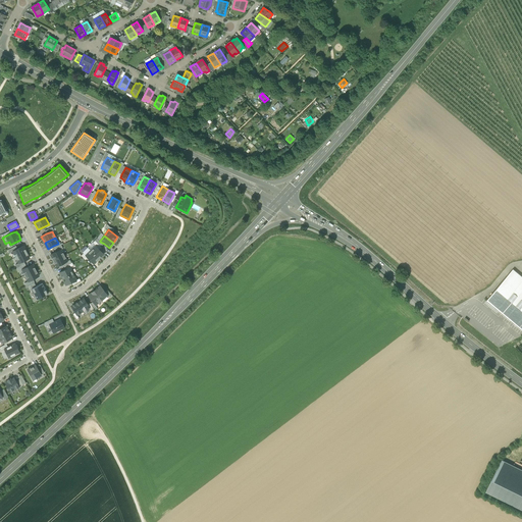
[(101,247),(104,244),(100,242),(100,241),(97,239),(95,241),(101,247)]
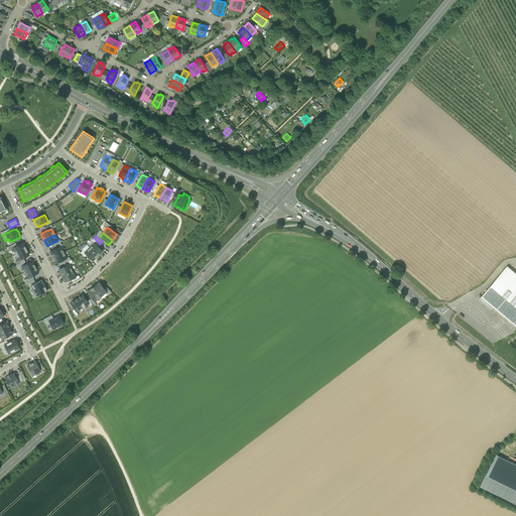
[(92,240),(95,243),(98,247),(100,244),(94,238),(92,240)]
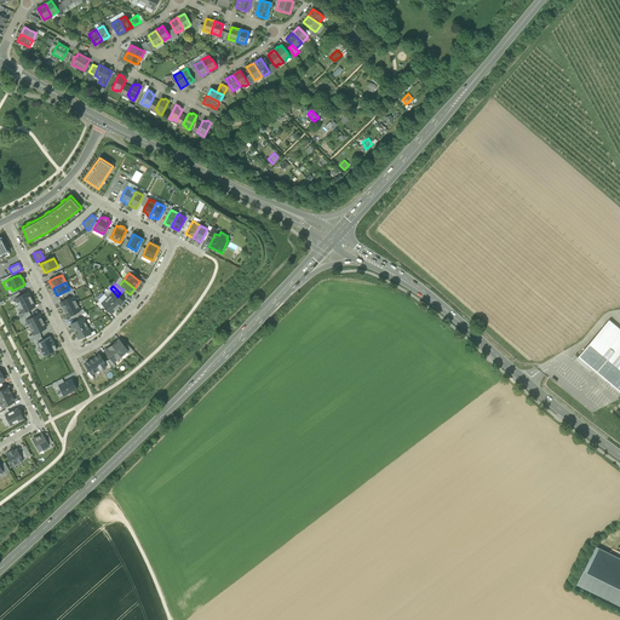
[(16,299),(19,305),(32,299),(28,292),(21,296),(16,298),(16,299)]
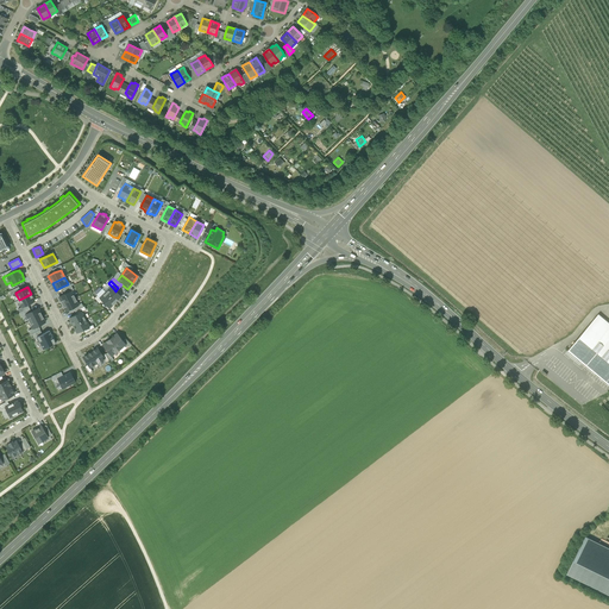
[(112,287),(106,293),(115,302),(121,296),(115,292),(112,287)]
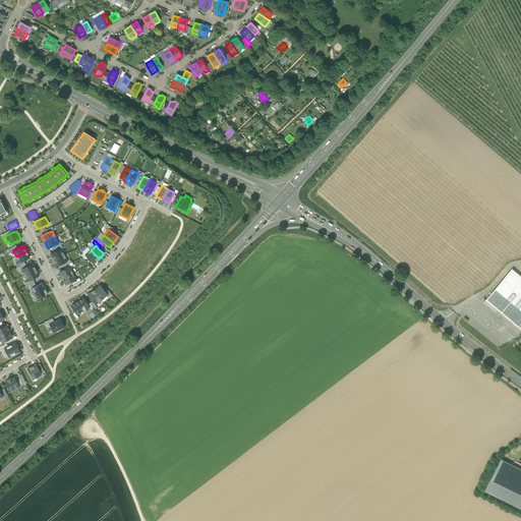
[(53,261),(64,255),(61,249),(56,251),(50,254),(53,261)]
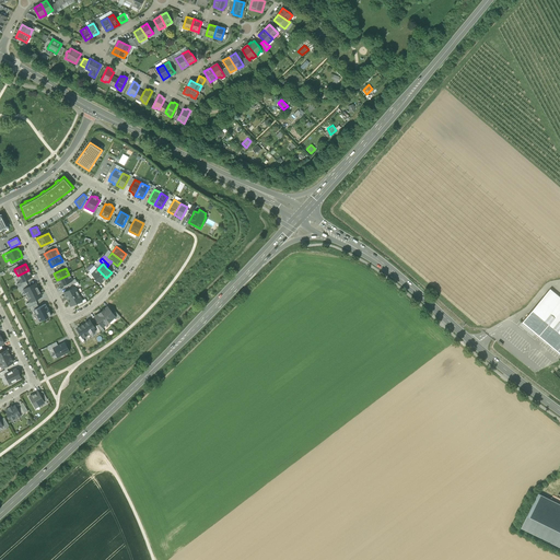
[(106,278),(97,269),(92,275),(94,277),(101,283),(106,278)]
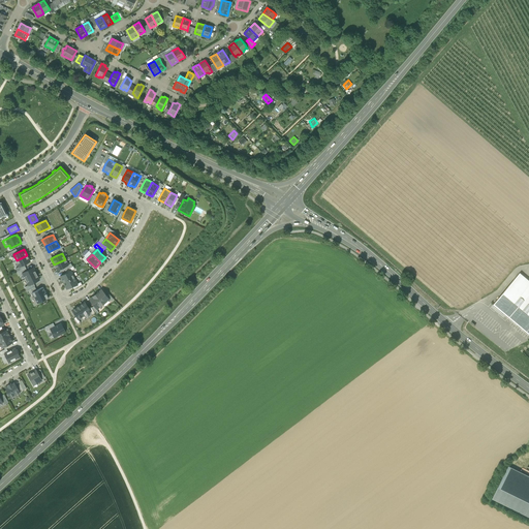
[(30,261),(27,255),(17,260),(20,267),(24,265),(30,261)]
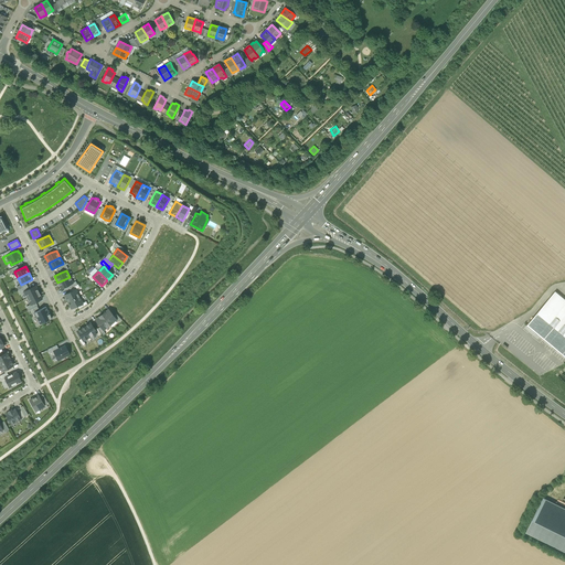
[(70,277),(57,283),(62,289),(67,286),(73,284),(73,283),(70,277)]
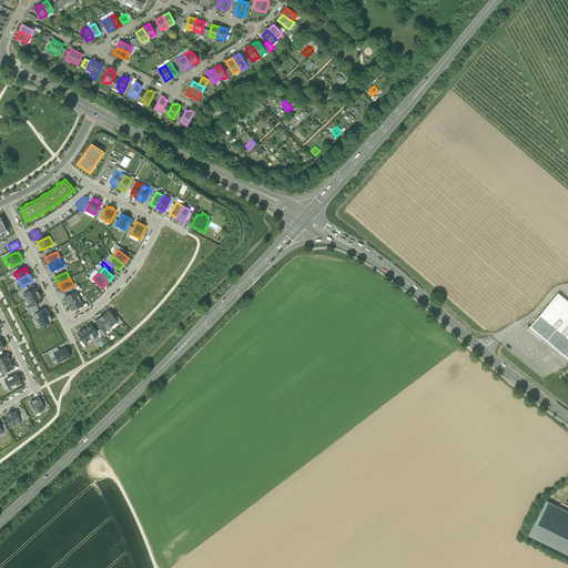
[(24,293),(28,300),(39,294),(36,287),(29,291),(24,293)]
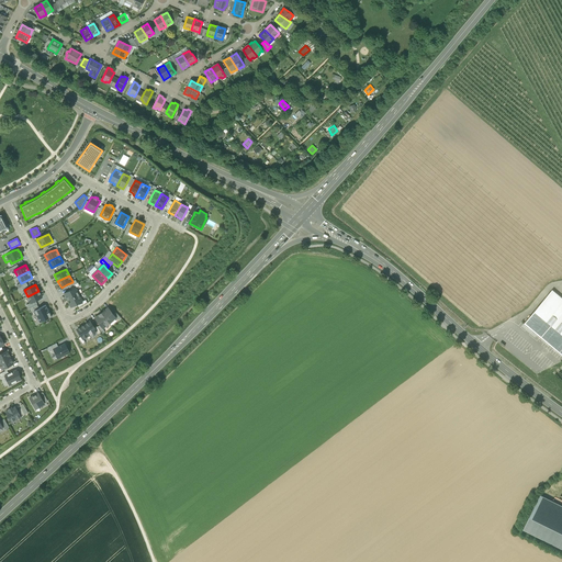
[(64,293),(67,301),(79,294),(76,288),(70,290),(64,293)]
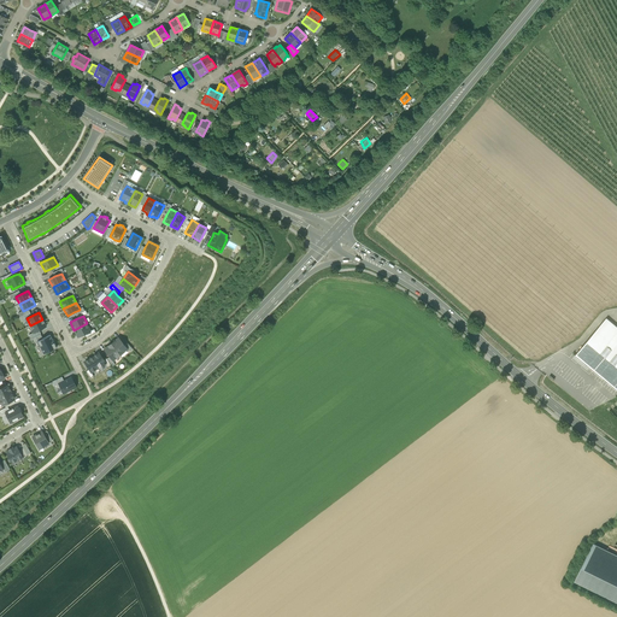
[(576,356),(616,389),(616,327),(606,318),(576,356)]
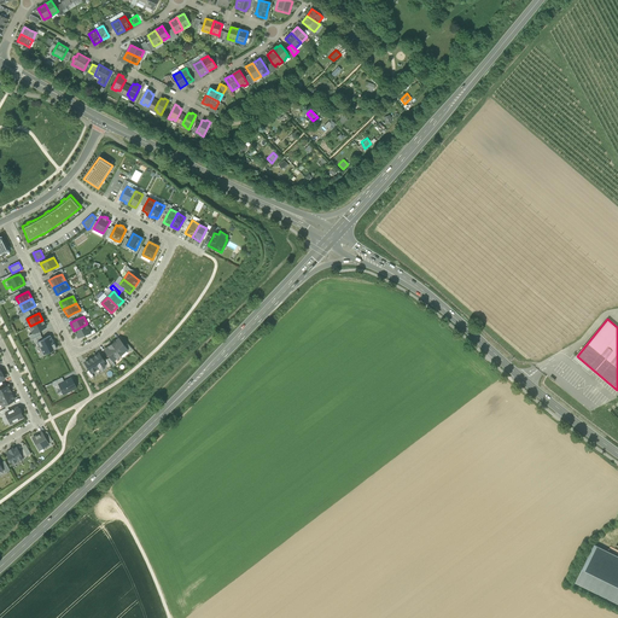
[(46,327),(42,320),(30,326),(34,333),(39,331),(46,327)]
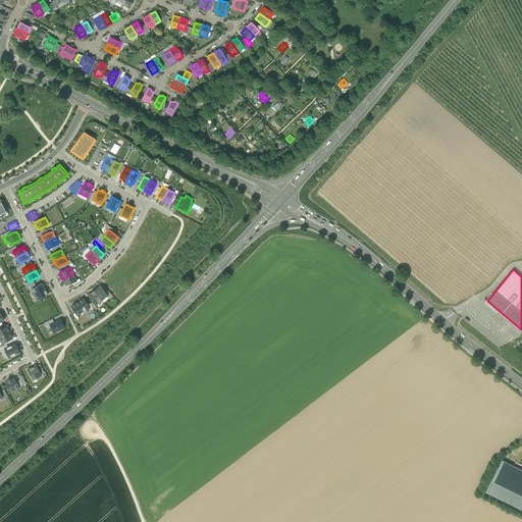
[(73,273),(62,279),(66,285),(71,282),(76,280),(73,273)]
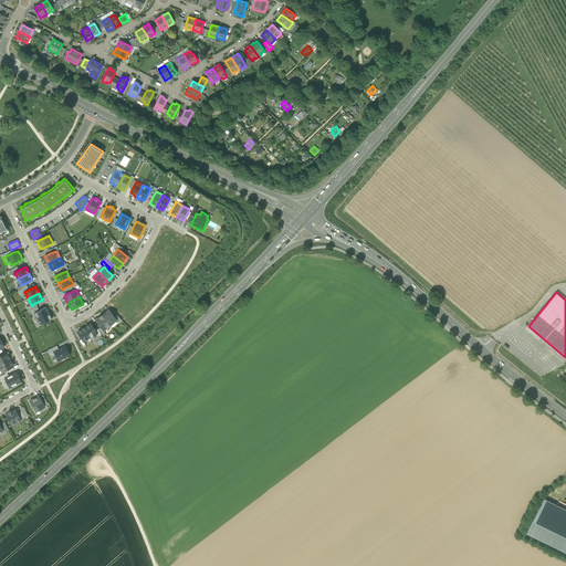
[(39,311),(34,313),(40,325),(52,320),(46,307),(39,311)]
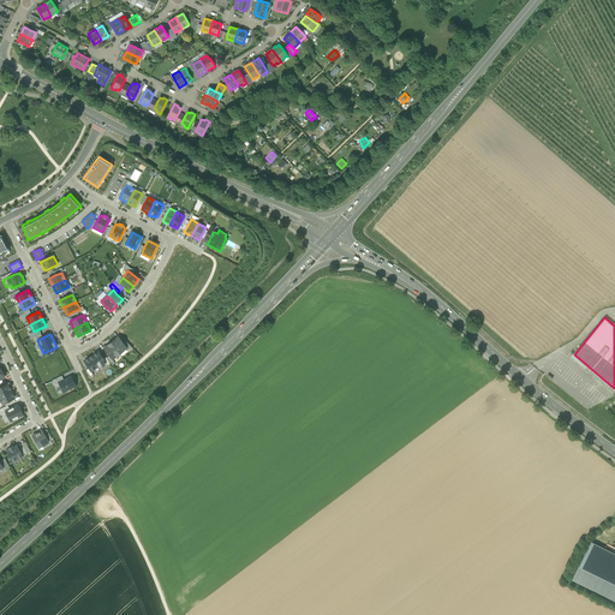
[(118,338),(111,342),(120,353),(126,348),(124,345),(123,342),(121,342),(118,338)]
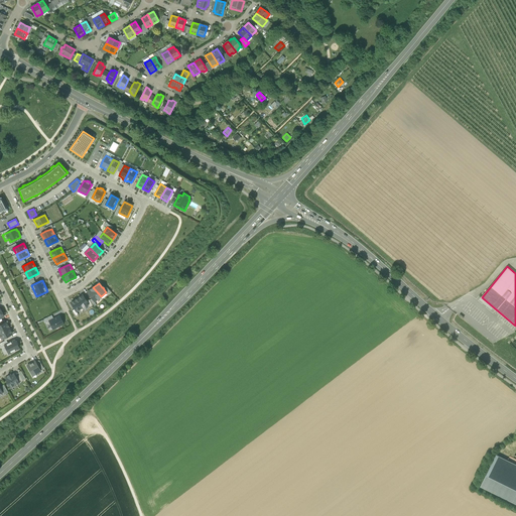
[(92,297),(91,297),(92,298),(95,301),(101,296),(93,287),(88,292),(92,297)]
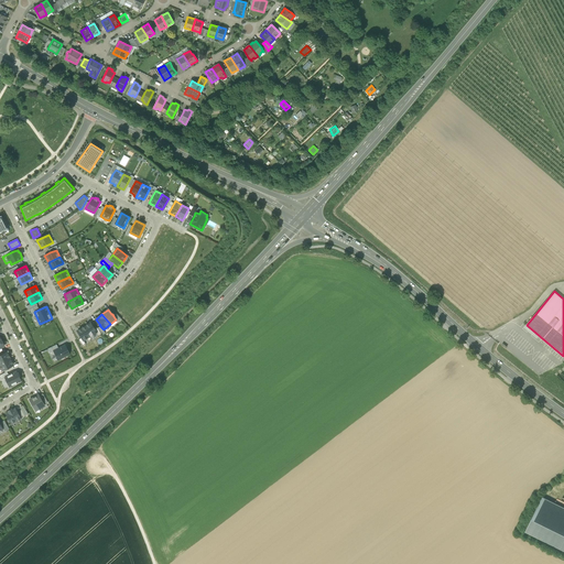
[(82,337),(83,340),(90,335),(91,336),(93,336),(94,336),(95,335),(96,334),(95,333),(96,332),(95,329),(90,323),(77,331),(82,337)]
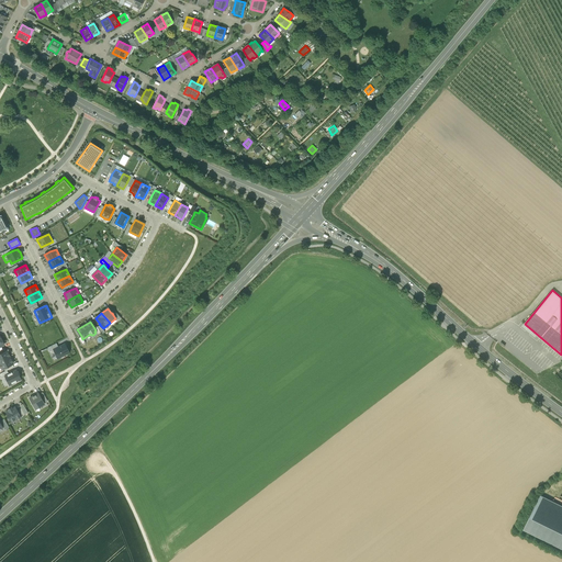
[(58,347),(54,350),(58,358),(69,352),(65,344),(58,347)]
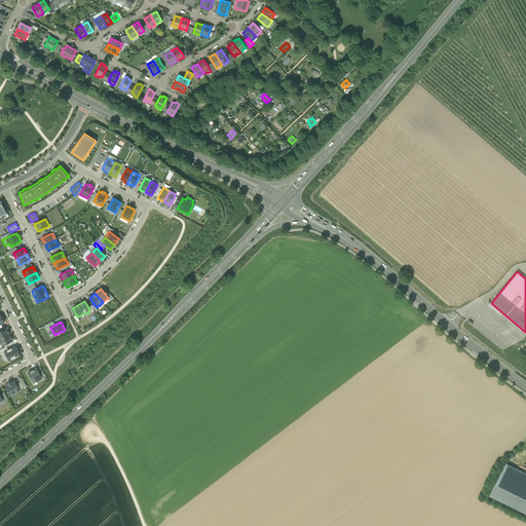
[(5,329),(0,331),(0,339),(9,334),(6,329),(5,329)]
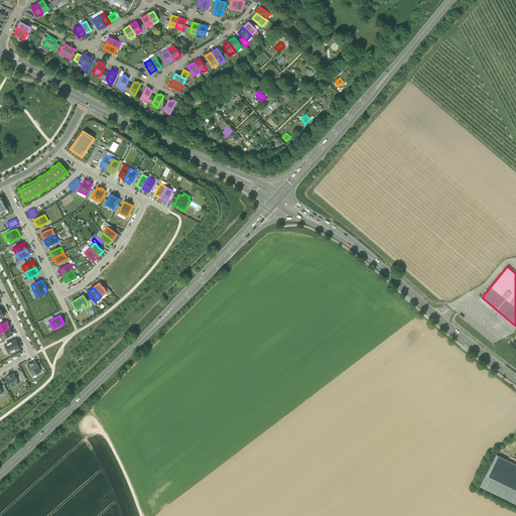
[(9,328),(0,333),(0,336),(1,340),(4,338),(11,335),(12,334),(9,328)]
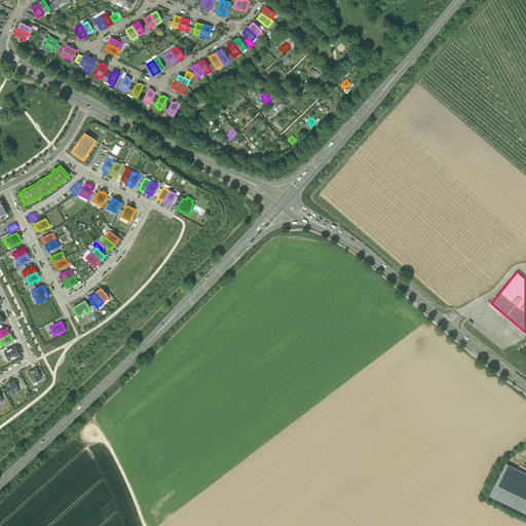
[(15,346),(8,349),(4,351),(9,361),(20,354),(19,351),(20,351),(17,347),(16,348),(15,346)]
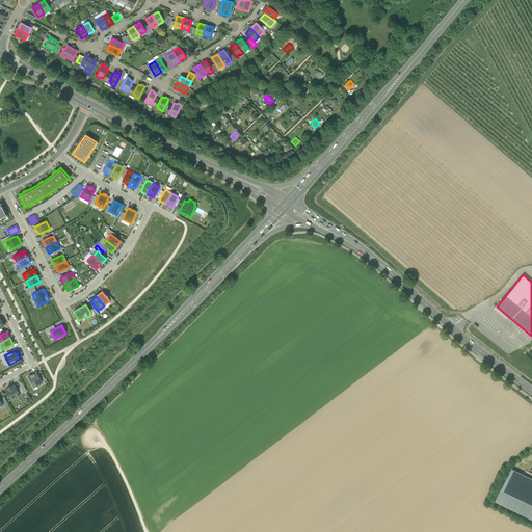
[(37,386),(42,382),(42,381),(36,373),(36,372),(28,377),(33,387),(36,384),(37,386)]
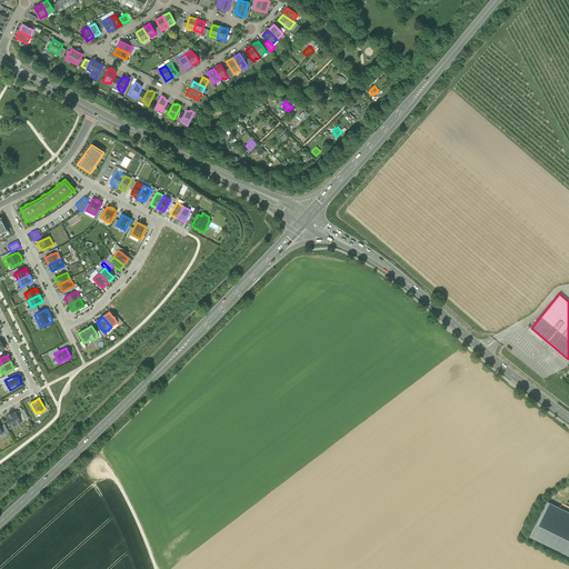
[(21,421),(18,416),(16,412),(12,413),(11,412),(8,415),(9,416),(6,418),(9,422),(8,423),(9,426),(10,426),(15,423),(16,425),(21,421)]
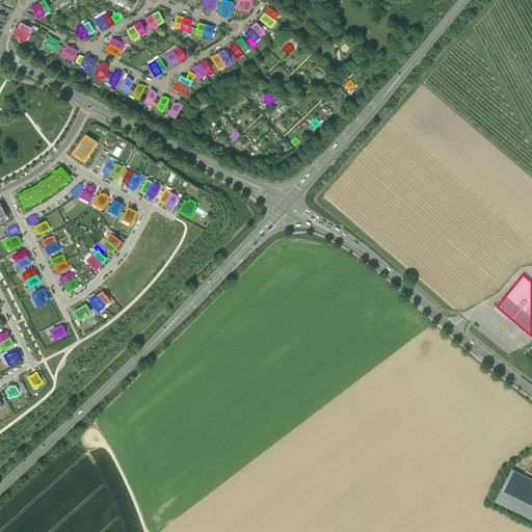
[(4,397),(0,398),(0,399),(3,404),(4,407),(8,404),(4,397)]
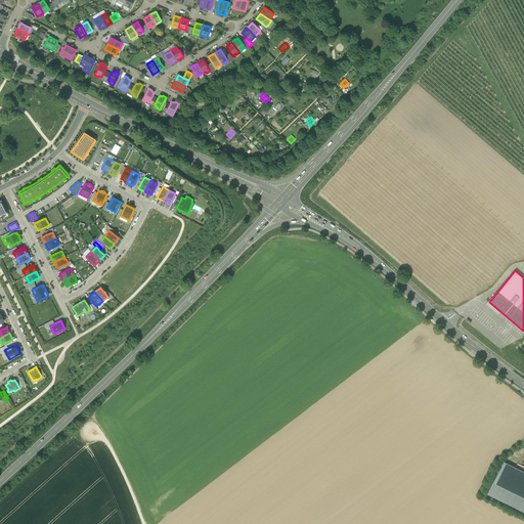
[(523,471),(504,462),(499,471),(523,482),(523,471)]
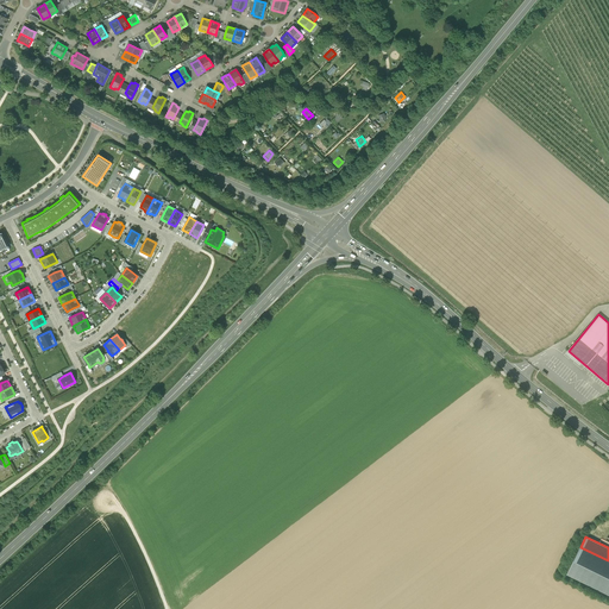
[(608,594),(608,560),(581,547),(567,573),(608,594)]
